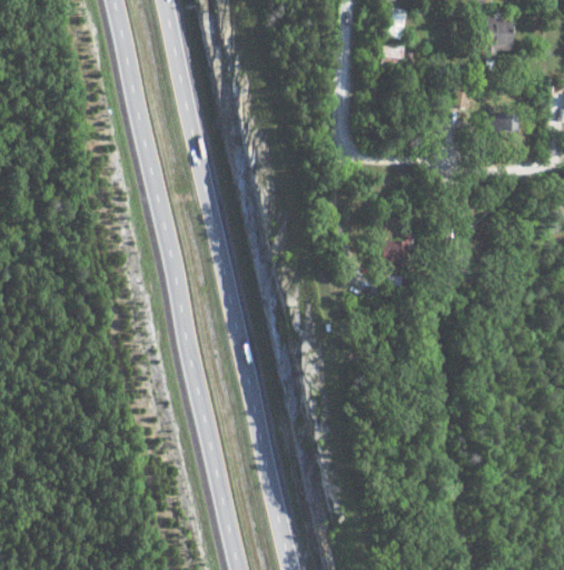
[(388,32),(404,36),(408,10),(393,7),(388,32)]
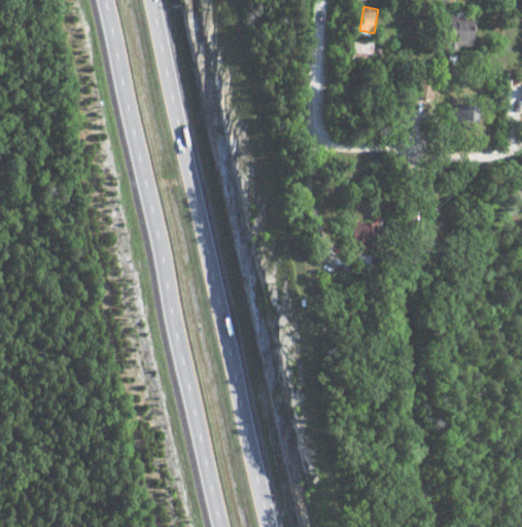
[(474,16),(450,15),(449,46),(474,47),(474,16)]
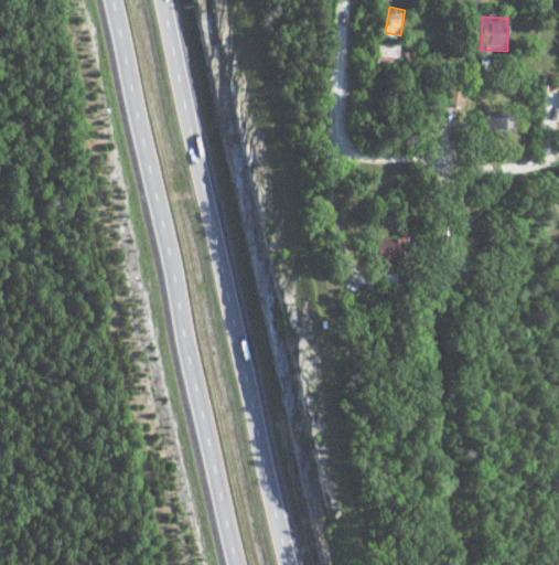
[(377,60),(399,63),(401,48),(379,44),(377,60)]
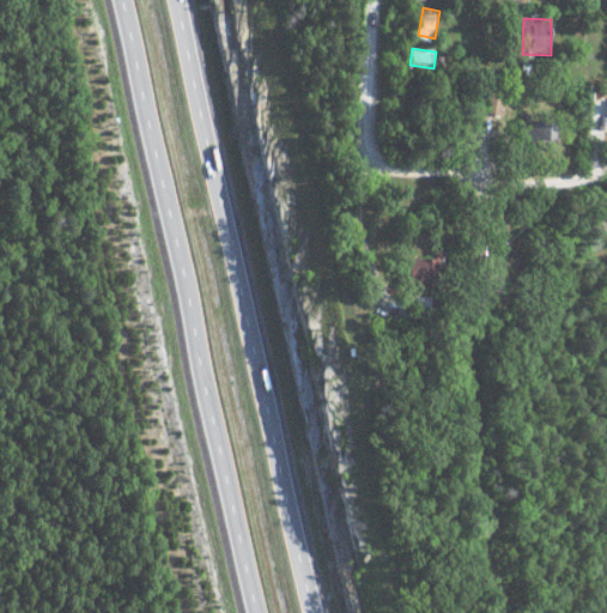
[(554,149),(556,122),(524,121),(523,147),(554,149)]
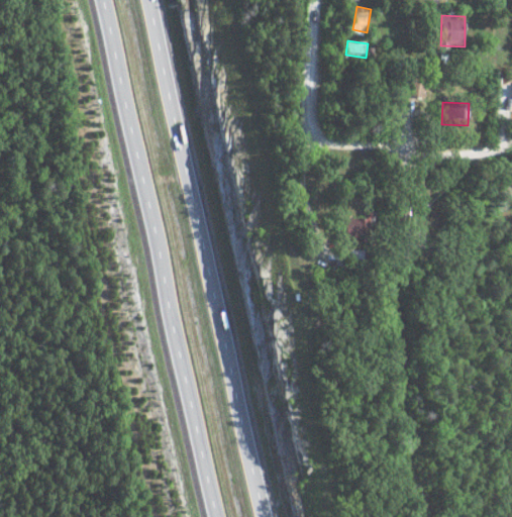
[(342,240),(363,241),(363,230),(367,230),(368,219),(343,218),(342,240)]
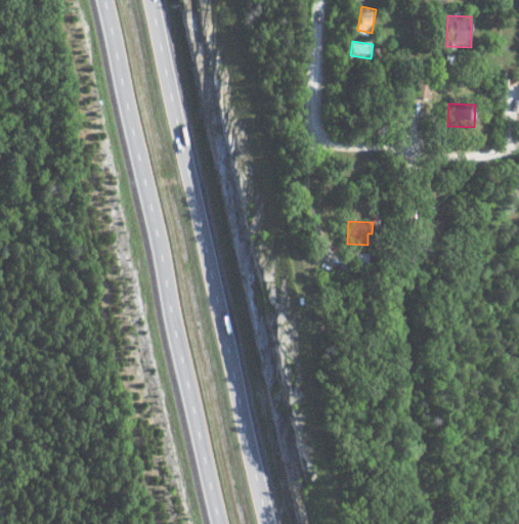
All buildings are outlined.
